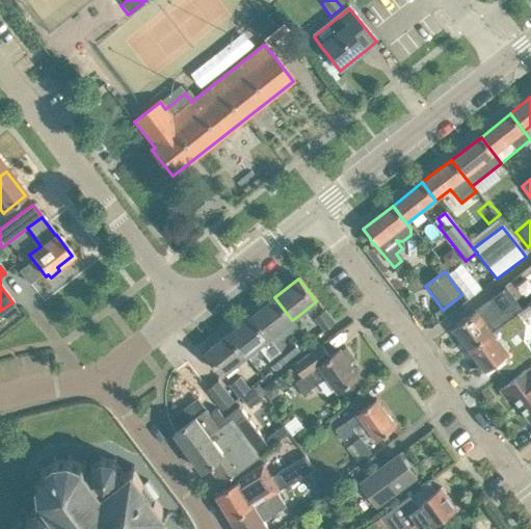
[(274,297),(251,316),(280,351),(285,347),(274,334),(292,320),(274,297)]
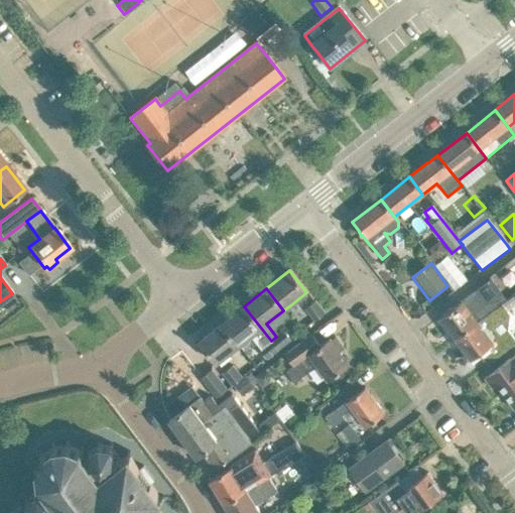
[(440,321),(437,323),(444,331),(446,330),(455,340),(496,307),(494,304),(488,303),(485,306),(483,302),(475,292),(461,302),(455,306),(438,318),(440,321)]
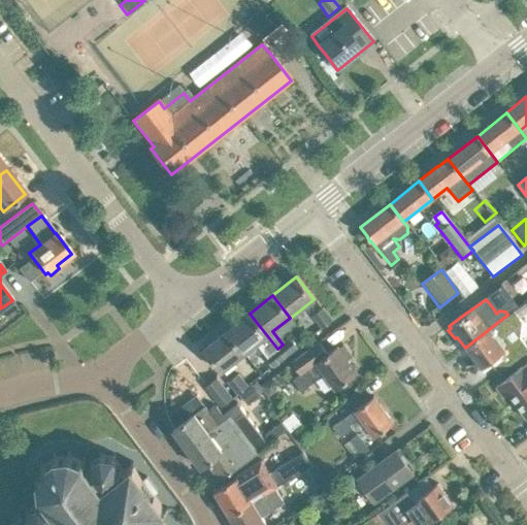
[(322,329),(331,322),(321,309),(311,317),(322,329)]
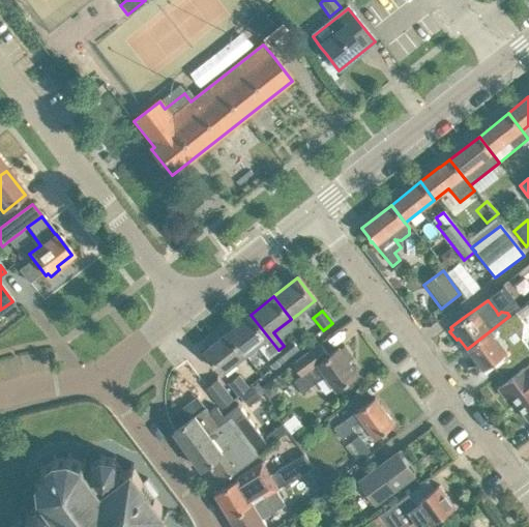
[(509,316),(467,349),(482,371),(492,364),(500,376),(517,363),(528,354),(528,351),(521,341),(523,325),(513,313),(509,316)]
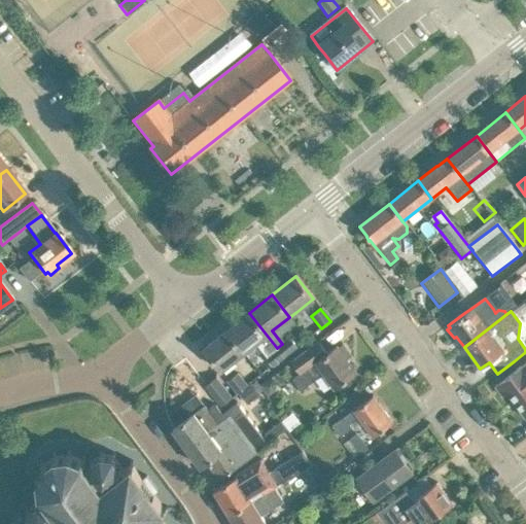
[(249,313),(225,330),(243,353),(255,344),(265,357),(277,348),(249,313)]
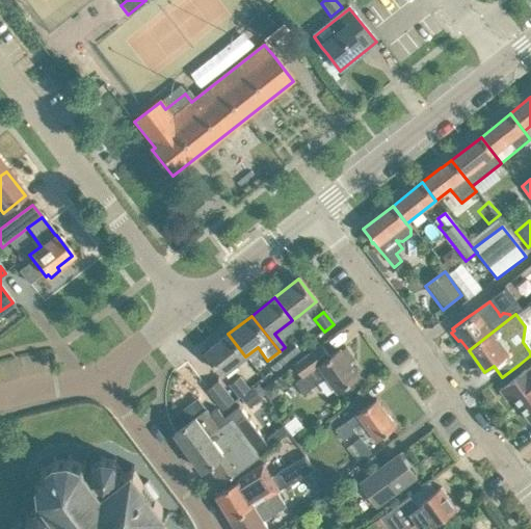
[(221,375),(238,363),(245,356),(228,334),(204,352),(221,375)]
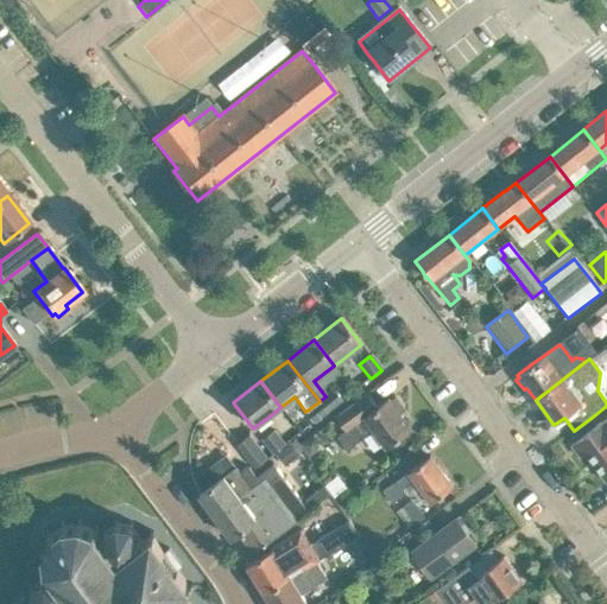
[(326,396),(320,401),(328,413),(342,402),(341,402),(333,390),(326,396)]
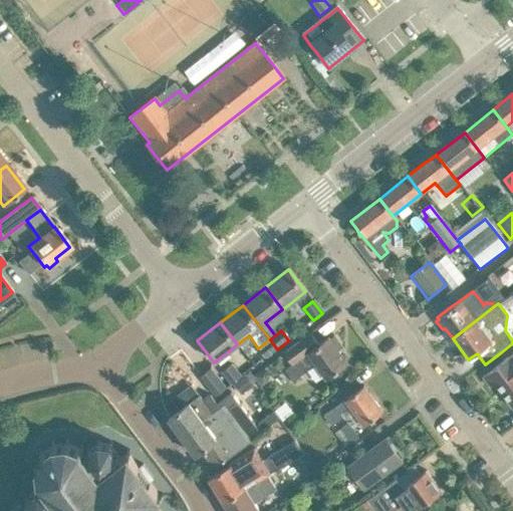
[(293,347),(283,354),(291,365),(284,371),(292,382),(305,372),(304,371),(313,364),(325,379),(329,376),(346,364),(337,352),(343,348),(334,336),(328,340),(327,339),(317,346),(309,335),(293,347)]
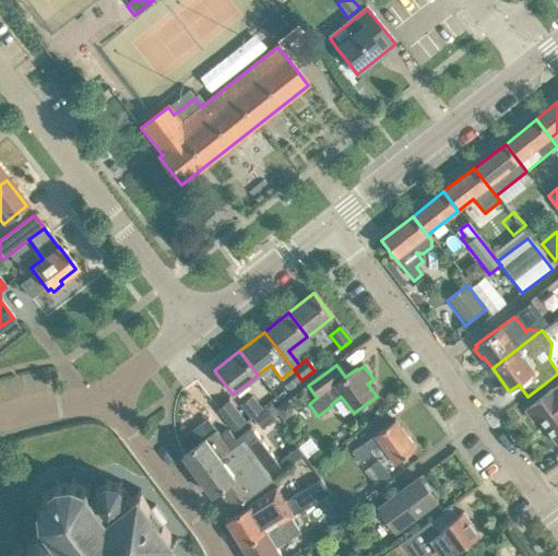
[(281,379),(280,380),(281,381),(287,391),(301,380),(294,369),(281,379)]
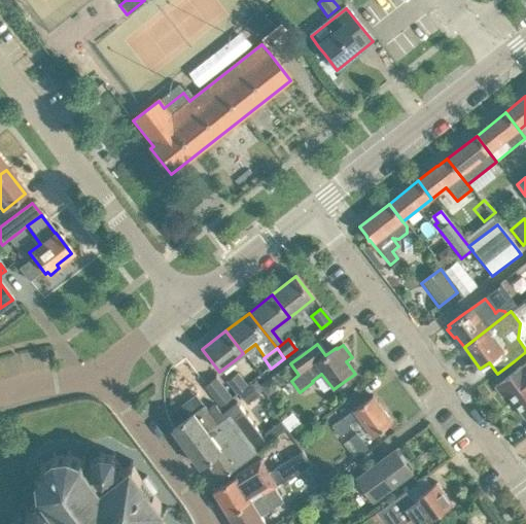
[(525,363),(511,375),(494,387),(502,398),(507,394),(525,420),(525,363)]
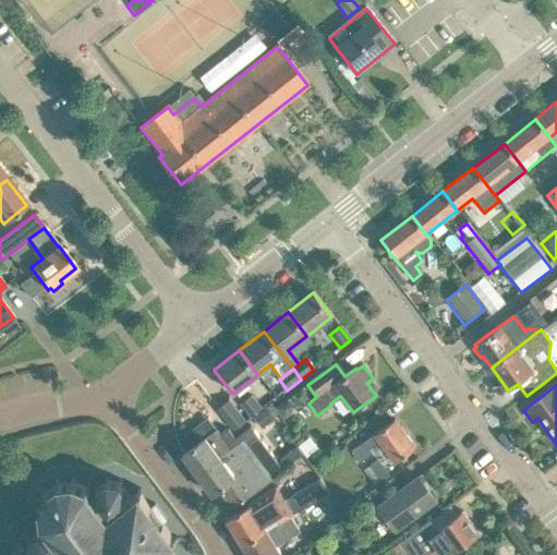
[(250,419),(251,419),(262,410),(251,396),(239,406),(250,419)]
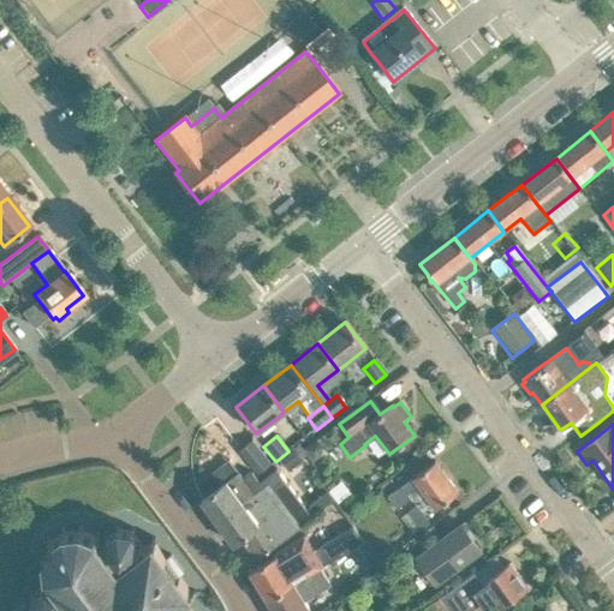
[(256,477),(270,466),(251,441),(238,453),(256,477)]
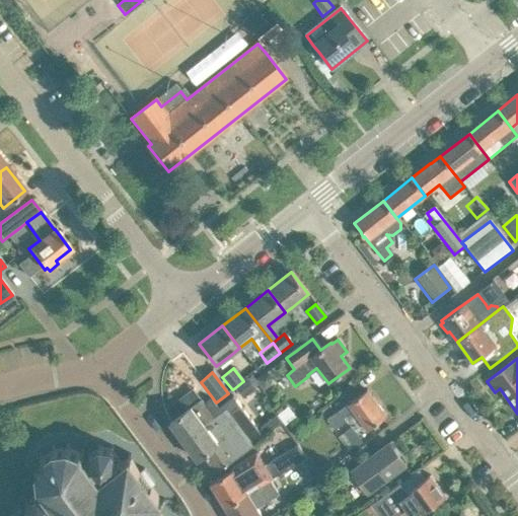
[(264,391),(271,386),(272,379),(267,373),(256,381),(264,391)]
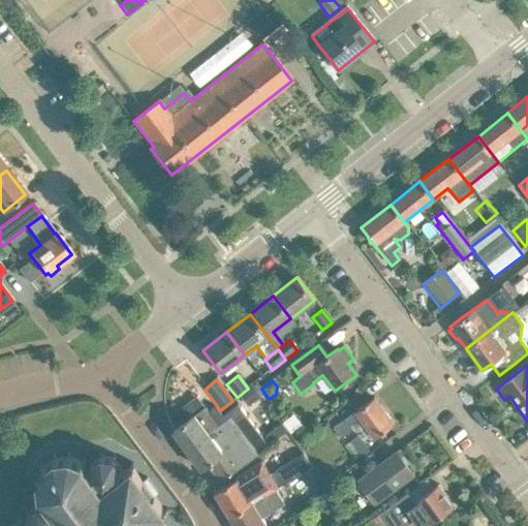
[(393,426),(373,399),(336,427),(344,438),(352,432),(349,428),(360,421),(374,439),(393,426)]
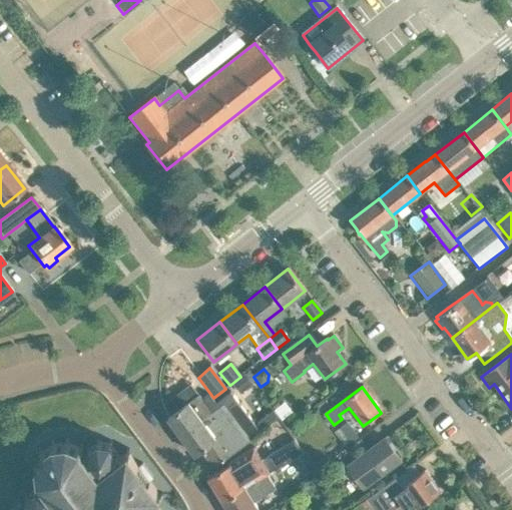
[(209,395),(201,401),(198,396),(166,419),(194,456),(200,451),(213,469),(229,457),(238,450),(250,441),(250,440),(261,433),(230,393),(215,404),(209,395)]
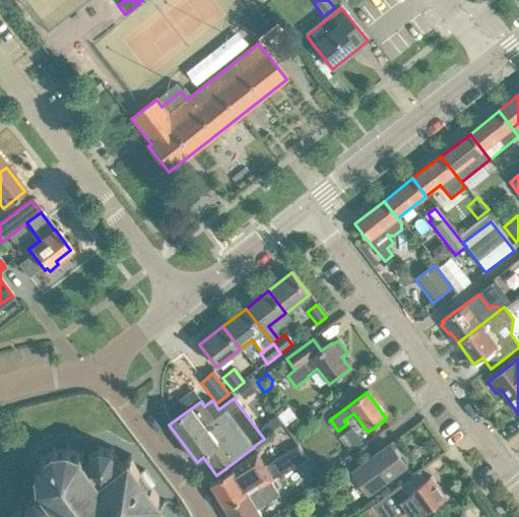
[(354,450),(363,444),(351,430),(343,436),(354,450)]
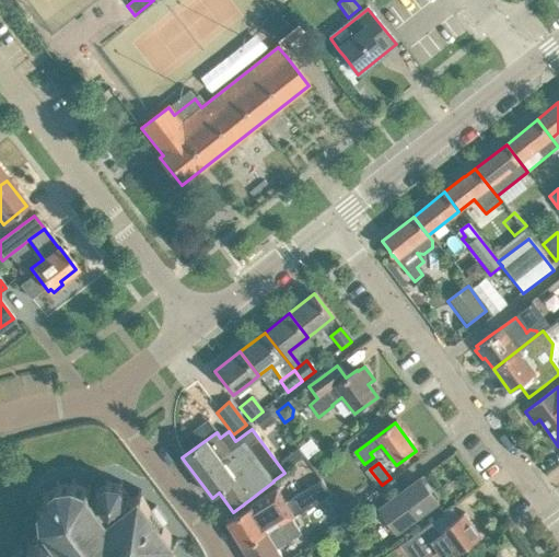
[(396,534),(420,517),(438,503),(419,479),(379,510),(396,534)]
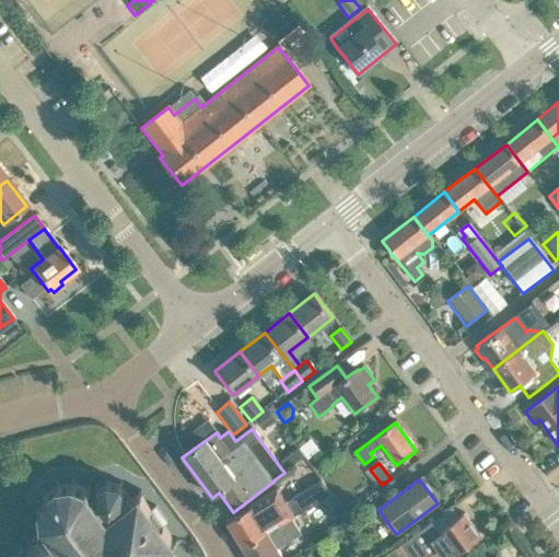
[(84,490),(73,486),(73,482),(71,482),(70,485),(58,487),(57,483),(54,484),(56,488),(46,496),(43,492),(41,495),(45,498),(39,509),(35,508),(35,511),(39,511),(41,523),(37,525),(38,528),(42,526),(49,536),(41,535),(41,532),(38,533),(38,536),(30,542),(27,541),(26,543),(30,544),(27,555),(25,555),(21,550),(13,556),(173,556),(165,547),(172,543),(177,543),(177,541),(172,540),(162,525),(166,522),(154,508),(150,511),(140,497),(140,492),(137,491),(137,497),(130,501),(119,487),(121,485),(119,484),(118,486),(107,485),(106,482),(104,483),(105,486),(97,491),(94,490),(93,492),(96,494),(89,501),(86,492),(90,489),(86,487),(84,490)]
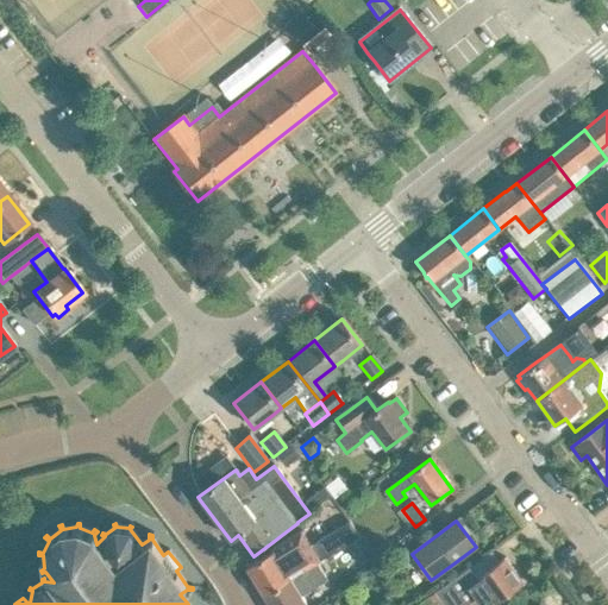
[(325,559),(359,537),(350,523),(309,548),(301,531),(271,549),(273,552),(245,567),(263,596),(292,580),(326,560),(325,559)]
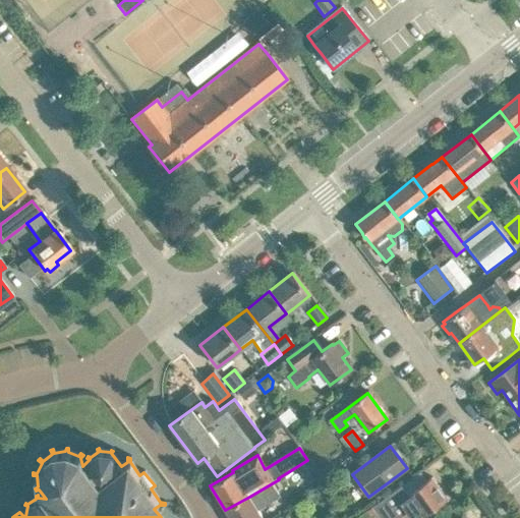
[(371,508),(364,514),(366,517),(378,517),(400,517),(404,515),(407,513),(410,517),(423,517),(430,512),(447,501),(430,479),(426,482),(419,473),(400,487),(384,500),(371,508)]
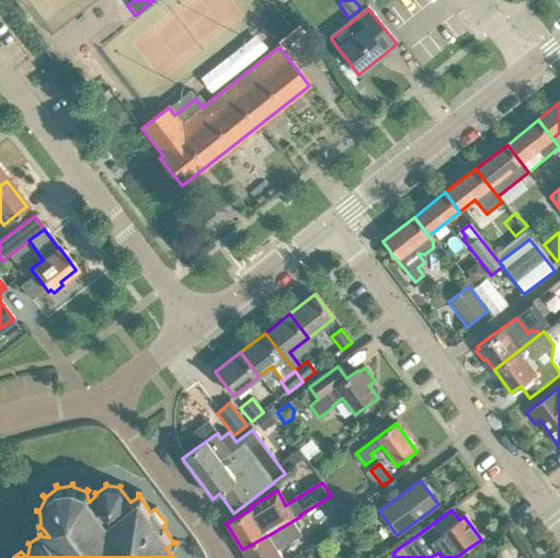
[(281,557),(276,551),(301,536),(298,532),(307,527),(300,516),(269,535),(242,549),(247,557),(281,557)]
